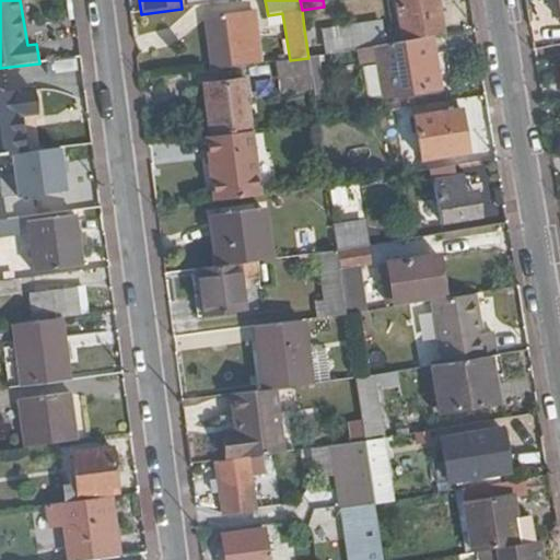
[(431,37),(443,36),(436,0),(397,0),(404,43),(431,37)]
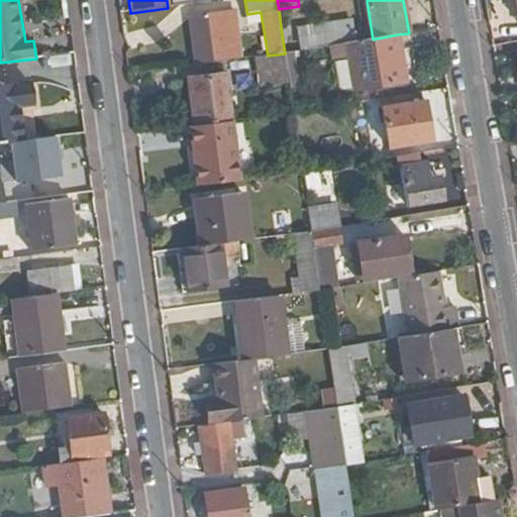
[(198,16),(205,62),(243,56),(236,10),(198,16)]
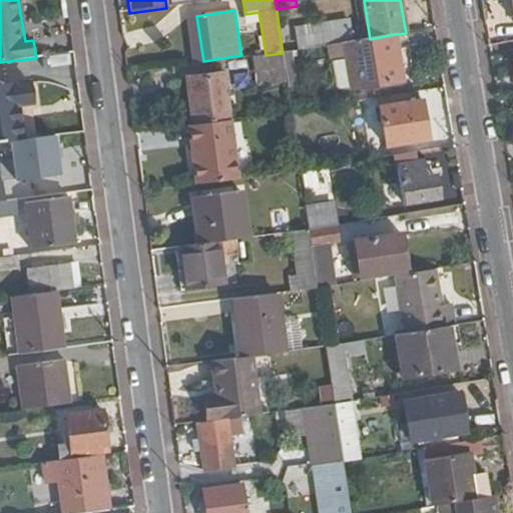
[(193,62),(203,61),(196,16),(186,18),(193,62)]
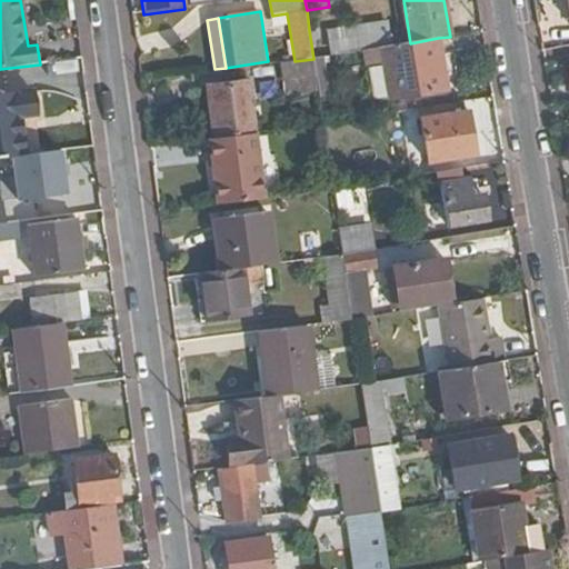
[(309,30),(313,59),(382,48),(393,46),(389,21),(329,31),(328,27),(309,30)]
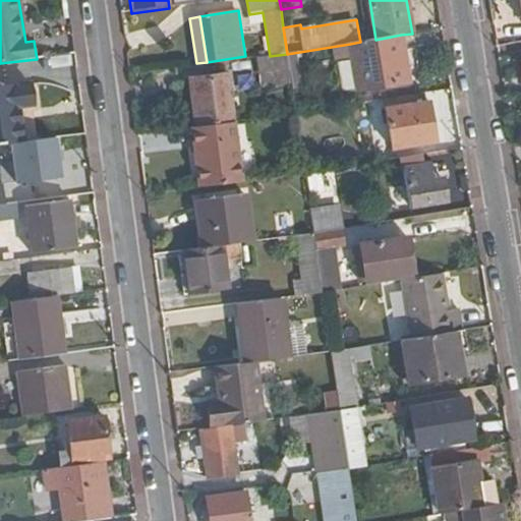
[(360,42),(350,44),(357,92),(409,83),(401,35),(375,40),(360,42)]
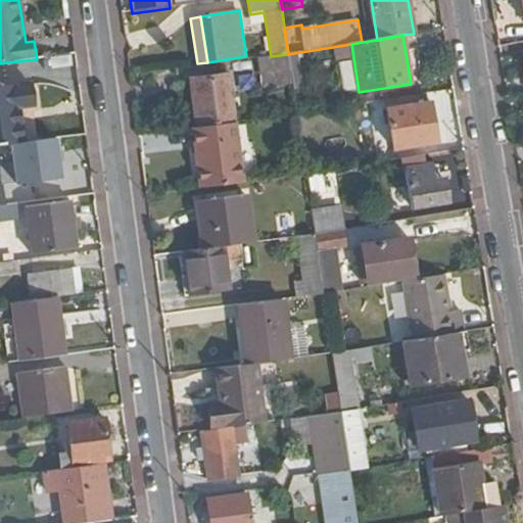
[(271,56),(259,57),(265,88),(293,84),(288,54),(271,56)]
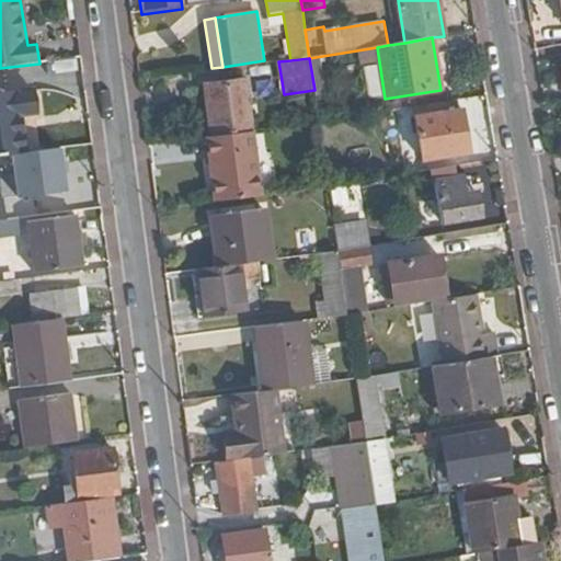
[(215,137),(254,132),(247,78),(206,83),(215,137)]
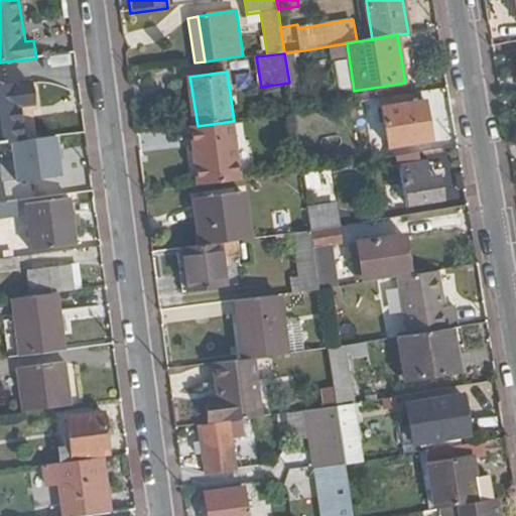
[(30,84),(0,88),(0,145),(24,142),(19,106),(32,104),(30,84)]
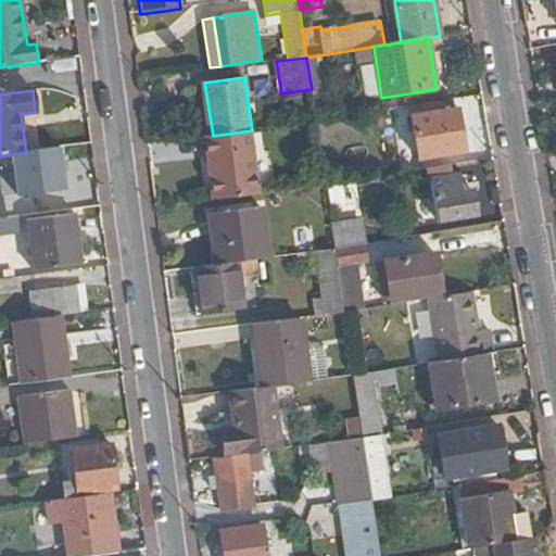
[(420,159),(444,155),(465,152),(458,110),(413,116),(419,160),(420,159)]
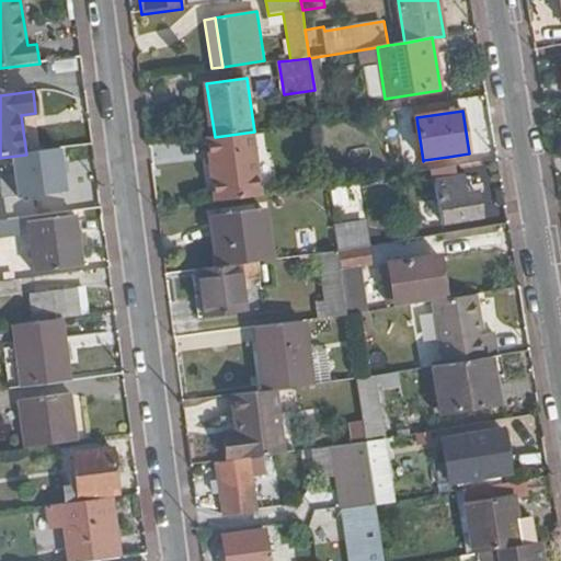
[(208,138),(218,202),(264,196),(254,132),(215,137),(208,138)]
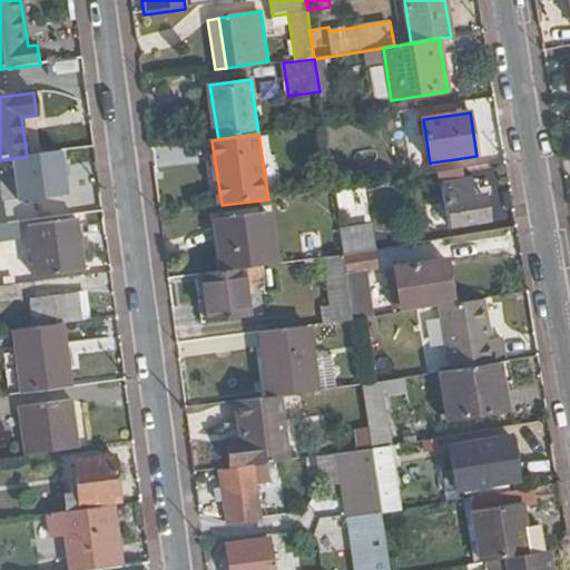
[(433,174),(457,170),(455,159),(431,163),(433,174)]
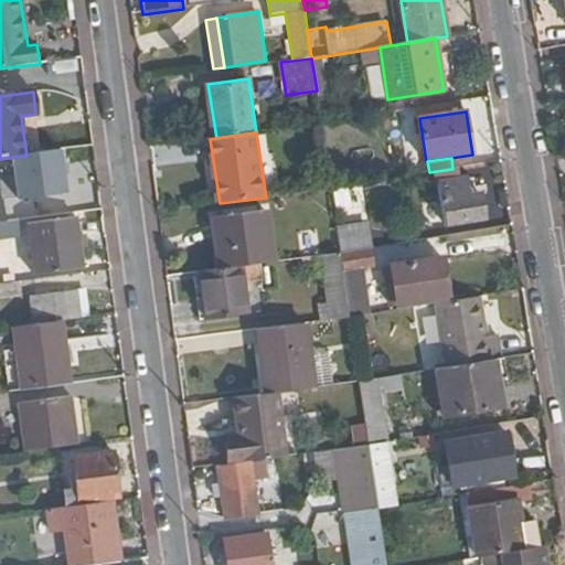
[(445,223),(482,217),(479,195),(469,196),(466,180),(438,184),(445,223)]
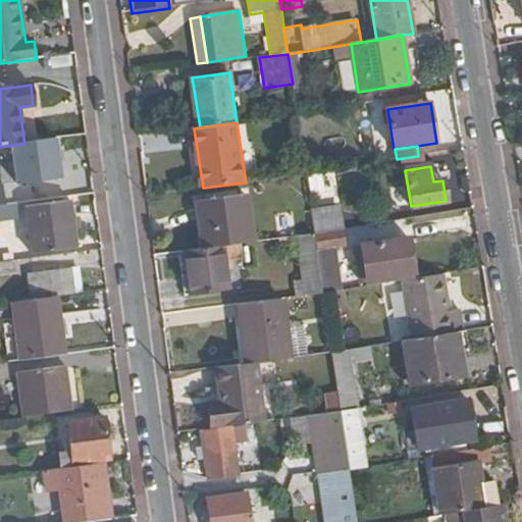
[(208,249),(223,247),(255,243),(248,195),(201,202),(208,249)]
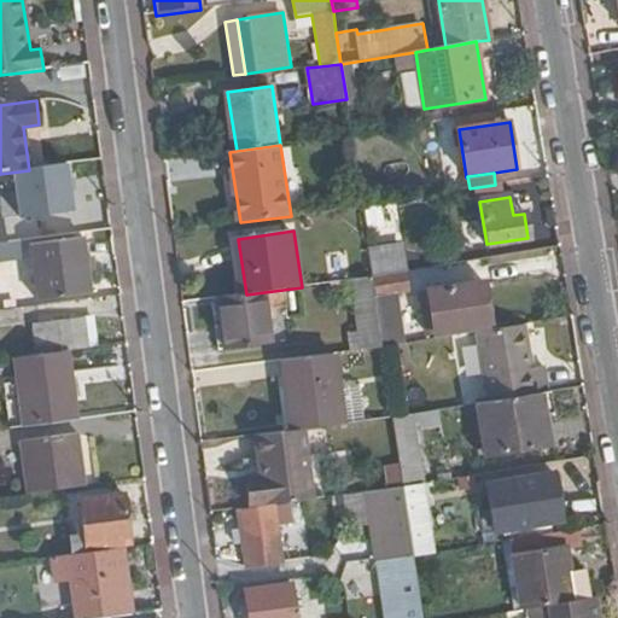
[(33,246),(40,302),(89,295),(82,240),(33,246)]
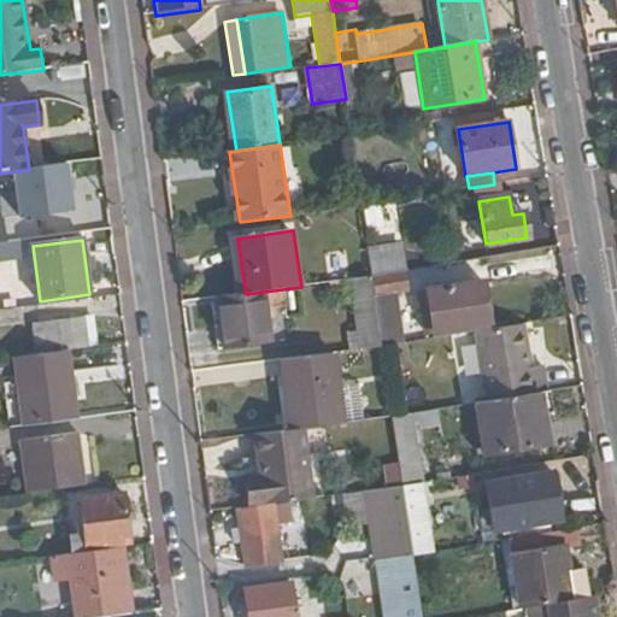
[(369,248),(374,277),(407,271),(403,244),(369,248)]
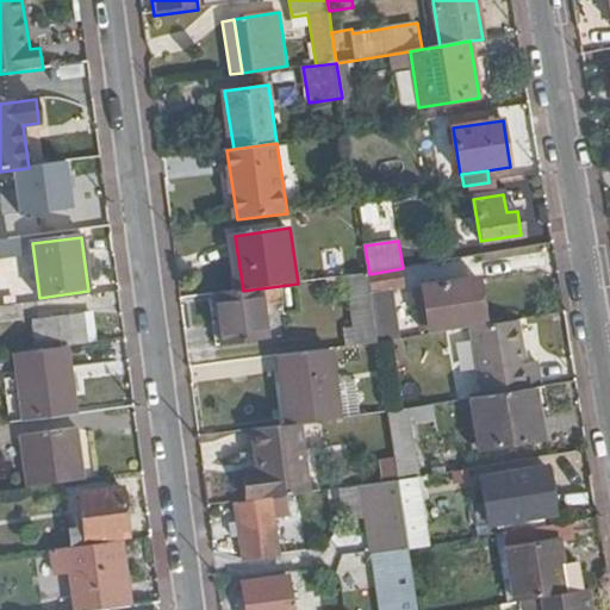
[(369,274),(379,343),(400,340),(393,291),(406,290),(403,268),(369,274)]
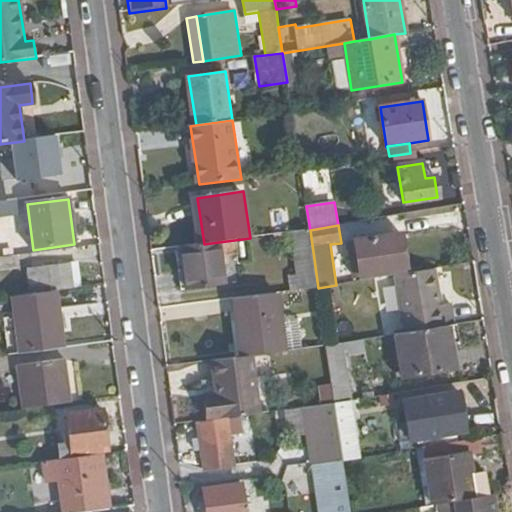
[(293,292),(318,288),(310,230),(295,232),(301,276),(292,278),(293,292)]
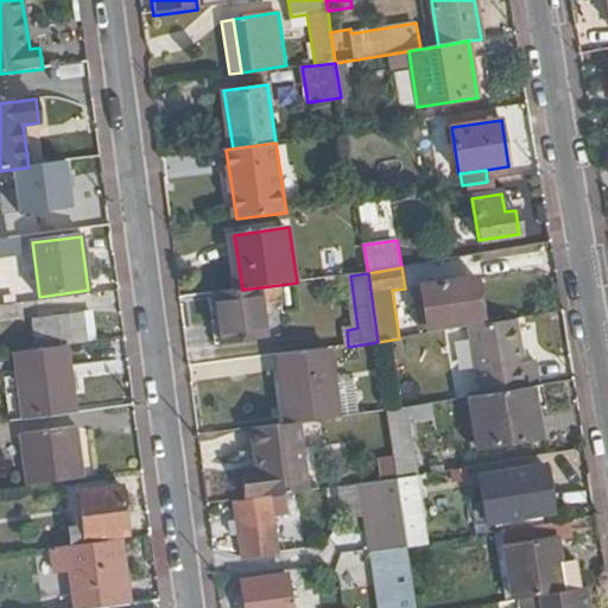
[(485,323),(477,276),(418,285),(425,331),(485,323)]
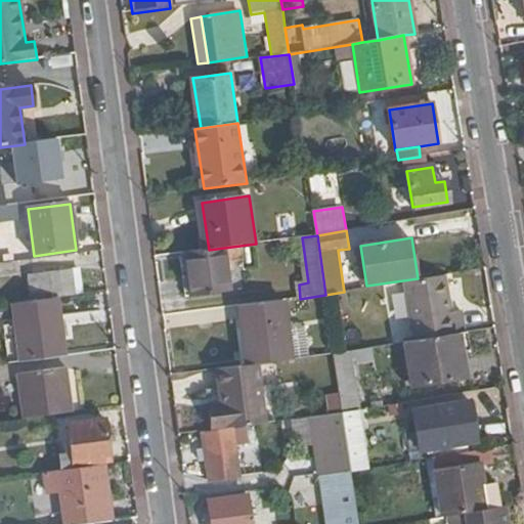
[(209,250),(186,253),(192,298),(230,293),(224,248),(209,250)]
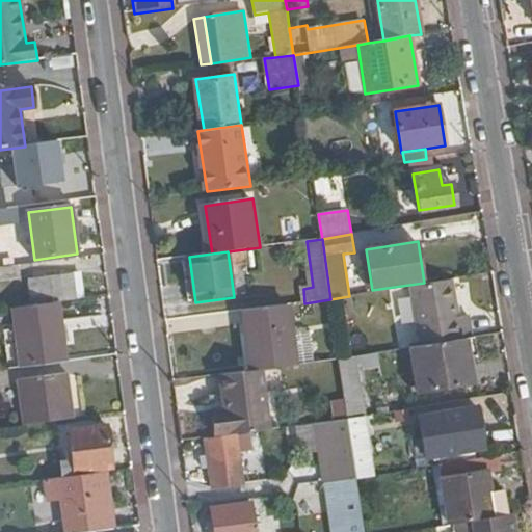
[(32,301),(71,297),(68,275),(30,280),(32,301)]
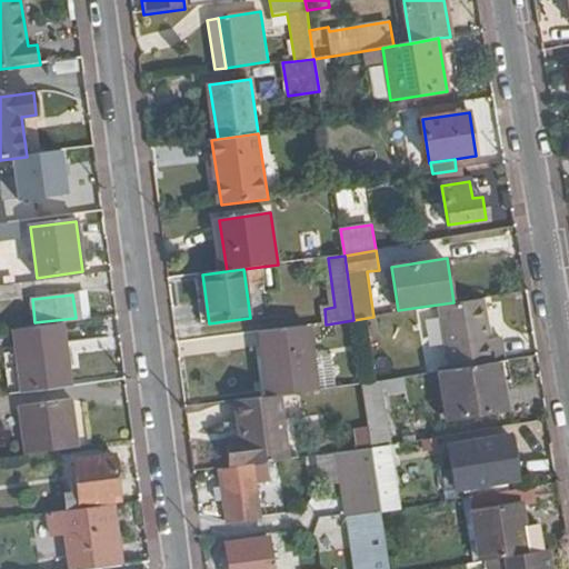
[(500,363),(507,362),(503,338),(491,339),(485,300),(439,307),(450,371),(500,363)]
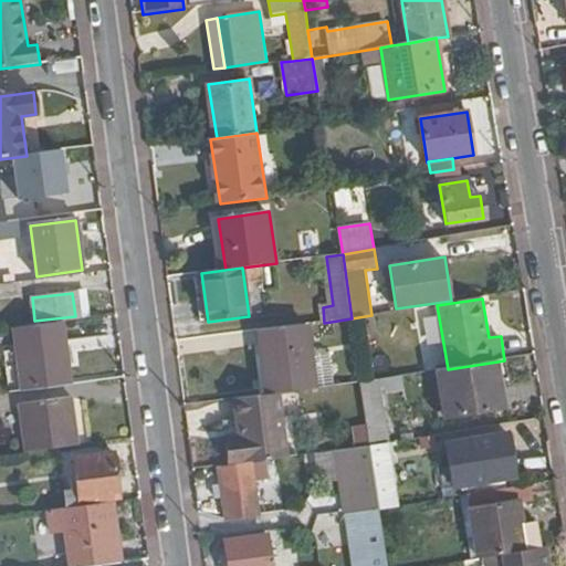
[(20,391),(71,384),(63,322),(13,329),(20,391)]
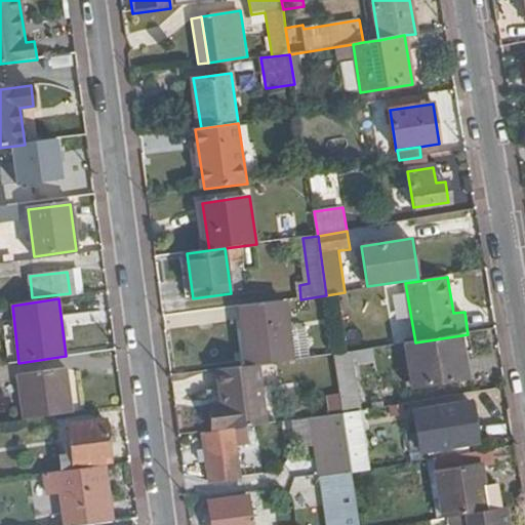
[(245,368),(258,366),(295,361),(287,300),(237,308),(245,368)]
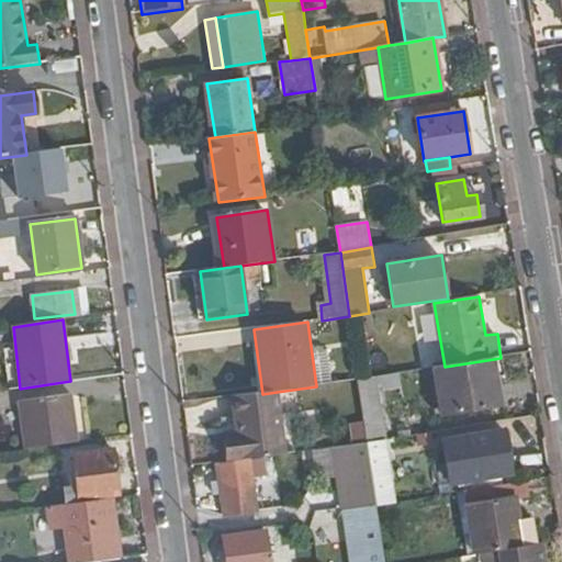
[(445,367),(434,369),(441,415),(502,404),(494,359),(445,367)]
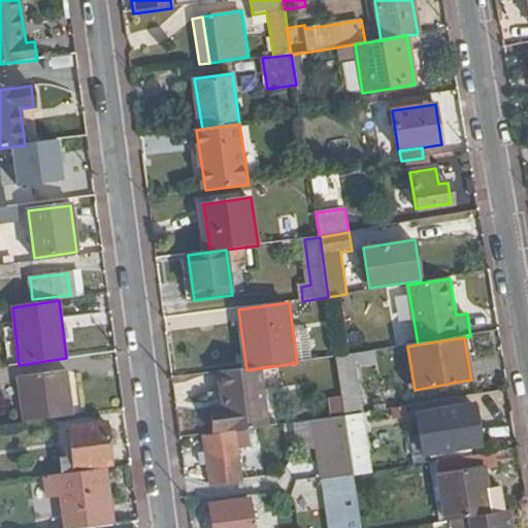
[(343,393),(347,416),(362,414),(354,355),(337,357),(343,393)]
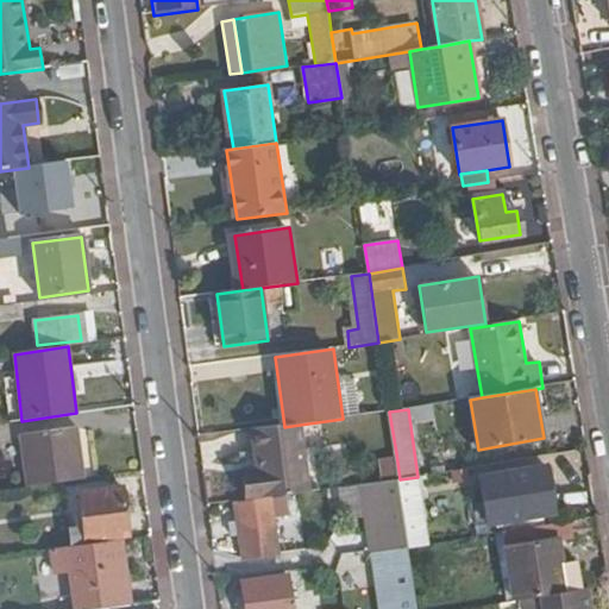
[(20,426),(22,481),(83,479),(81,425),(20,426)]
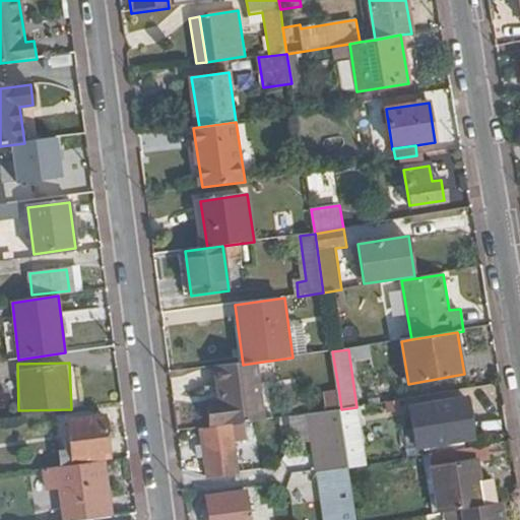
[(207,403),(210,429),(273,419),(271,398),(260,399),(256,363),(243,365),(214,369),(218,402),(207,403)]
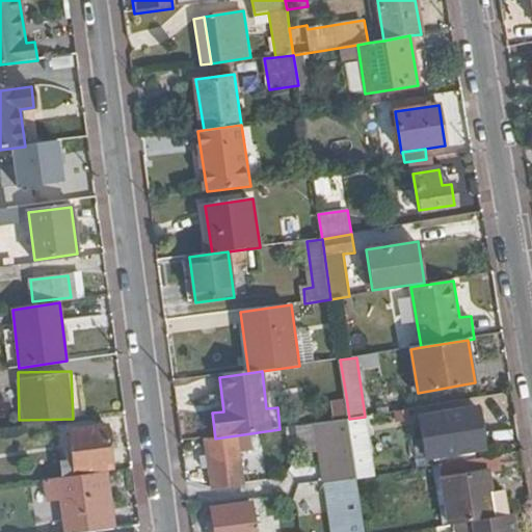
[(333,422),(349,419),(346,396),(329,399),(333,422)]
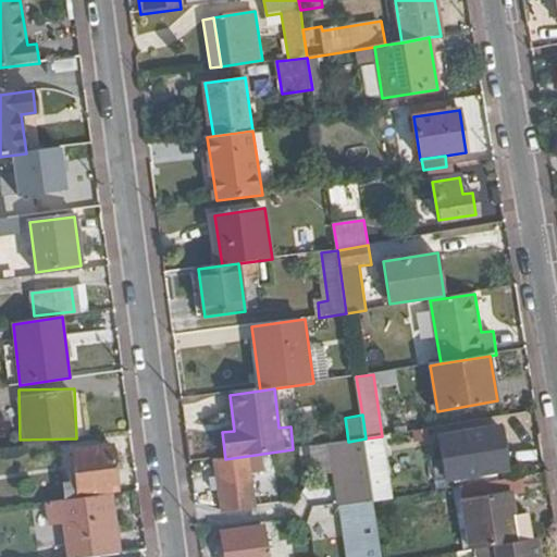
[(447,479),(506,469),(498,429),(440,440),(447,479)]
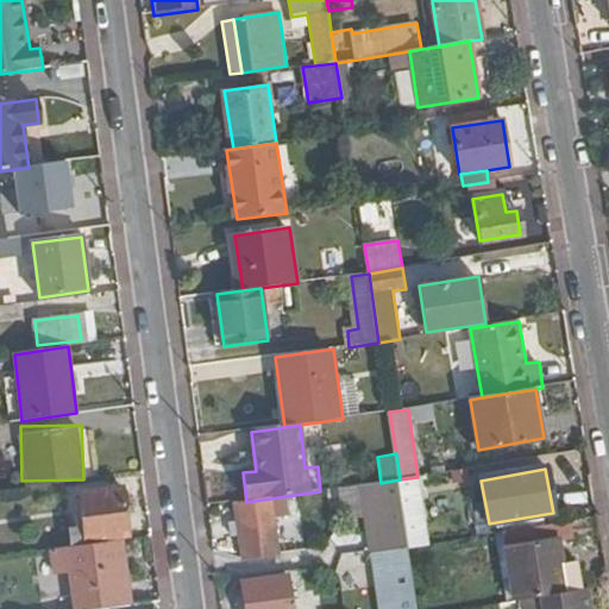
[(410,547),(400,479),(381,483),(365,485),(375,553),(410,547)]
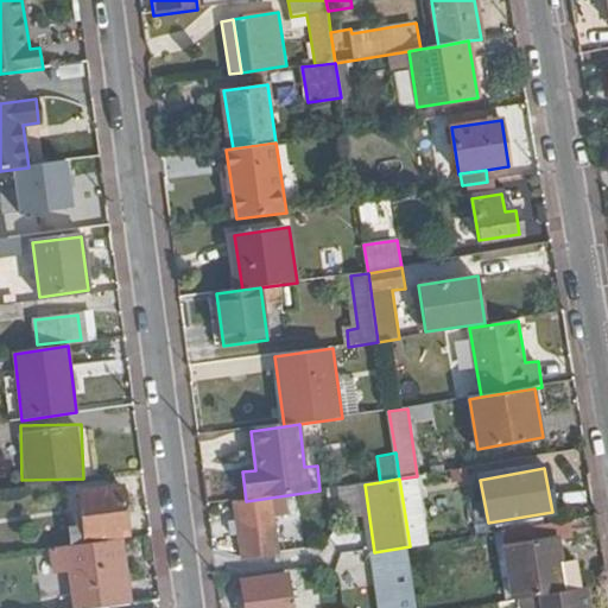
[(122,488),(81,493),(88,542),(130,536),(122,488)]
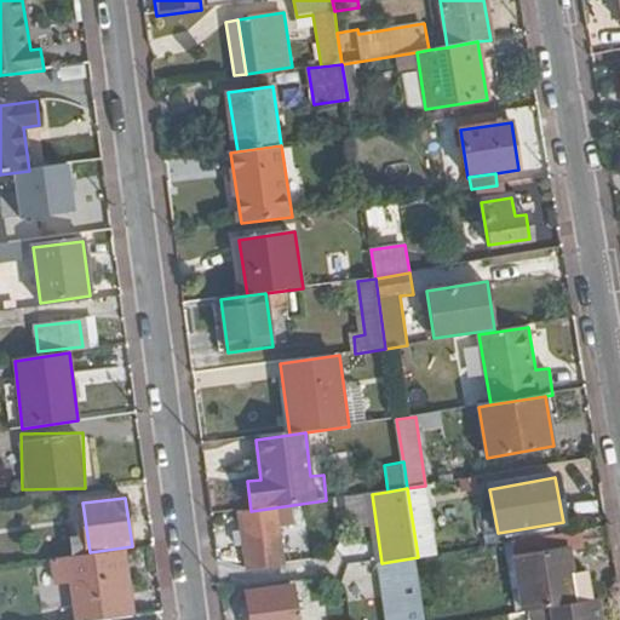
[(285,567),(280,528),(296,526),(293,509),(241,515),(247,572),(285,567)]
